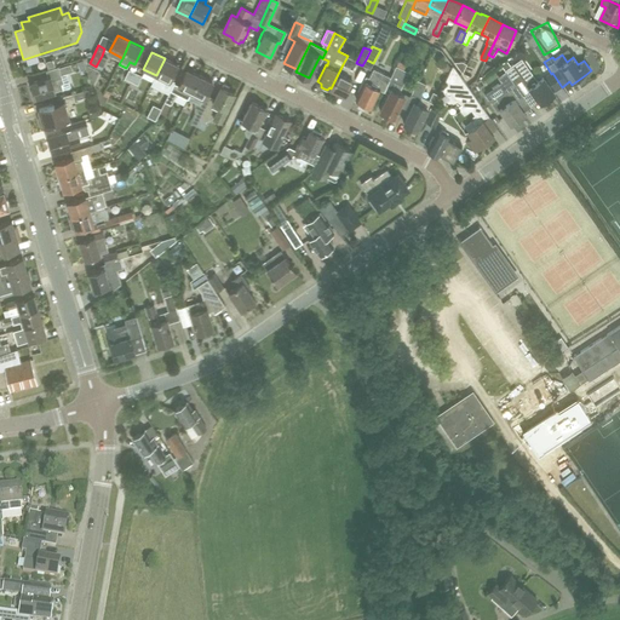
[(102,56),(97,64),(104,68),(108,58),(102,56)]
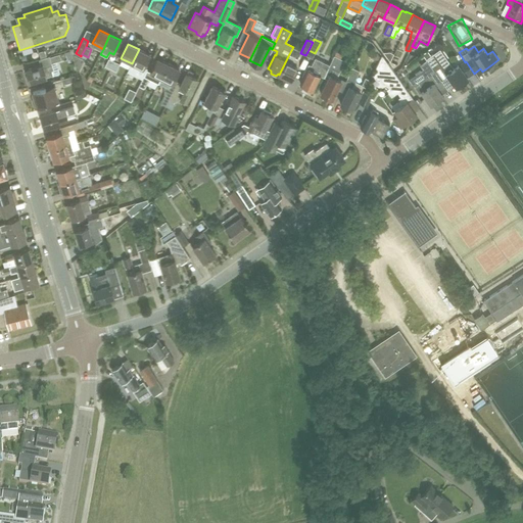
[(139,49),(132,63),(129,69),(137,73),(139,66),(143,68),(150,55),(139,49)]
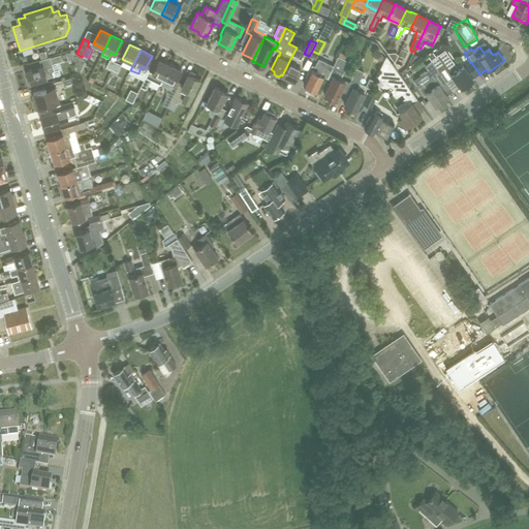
[(447,67),(438,55),(436,56),(432,51),(427,55),(431,60),(435,66),(436,65),(443,78),(448,86),(456,81),(452,74),(459,69),(454,63),(447,67)]
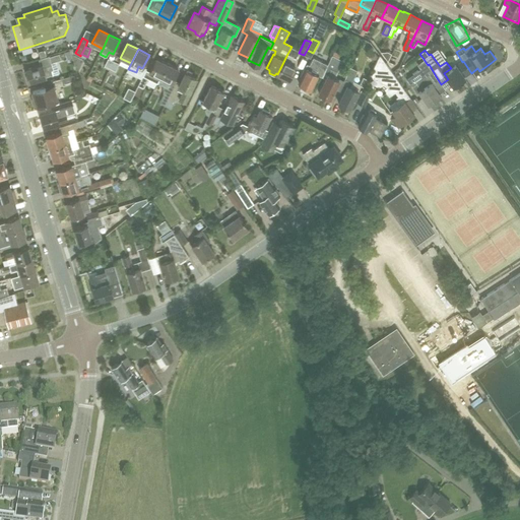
[(387,52),(380,53),(387,62),(388,58),(390,54),(387,52)]
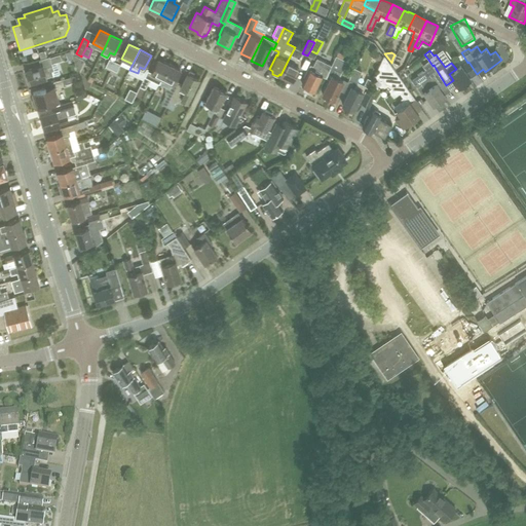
[(411,53),(407,62),(410,63),(418,58),(411,53)]
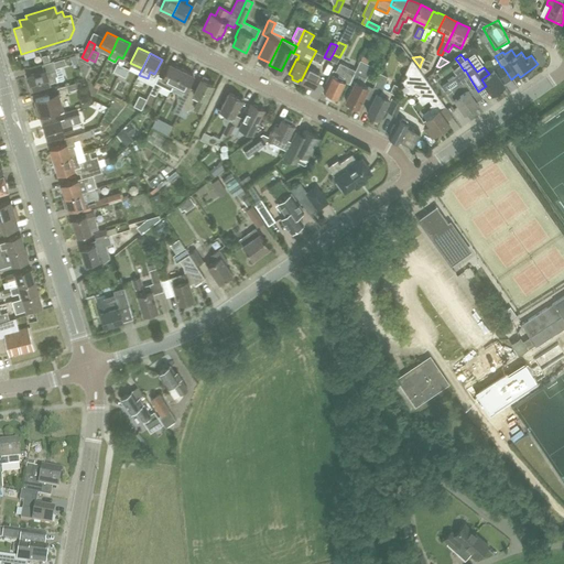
[(321,64),(312,58),(301,80),(313,86),(321,72),(321,71),(322,67),(321,64)]
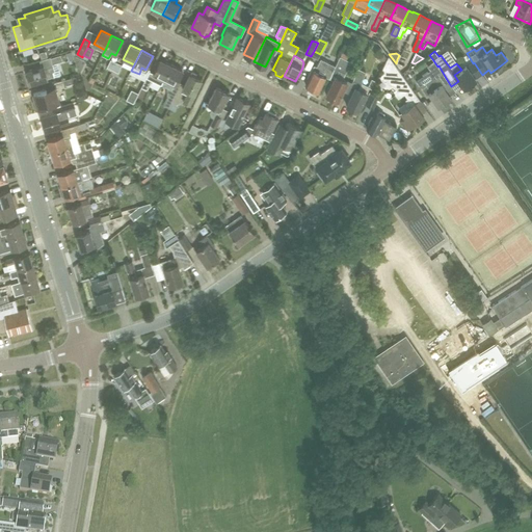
[(53,72),(55,72),(53,64),(62,61),(60,56),(51,58),(53,63),(27,72),(29,77),(27,78),(29,87),(40,84),(38,82),(54,77),(53,72)]
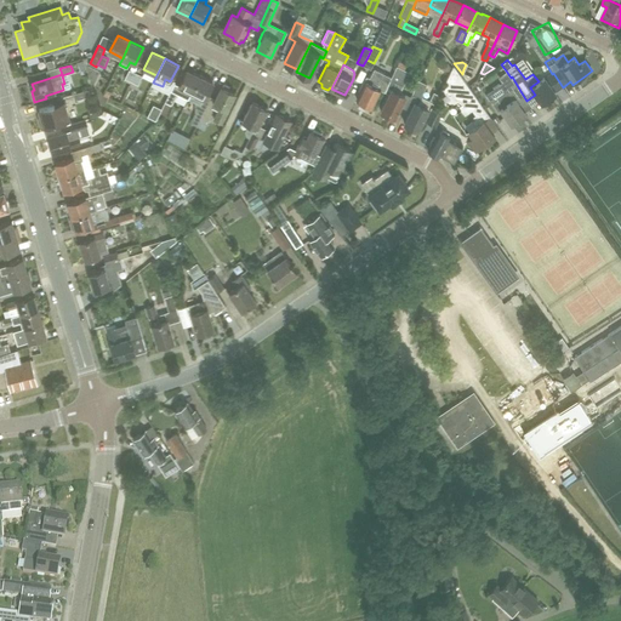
[(404,96),(399,93),(403,85),(410,73),(397,67),(385,92),(389,93),(381,112),(385,113),(383,115),(383,118),(388,120),(391,119),(392,118),(394,118),(399,107),(405,109),(411,97),(405,93),(404,96)]
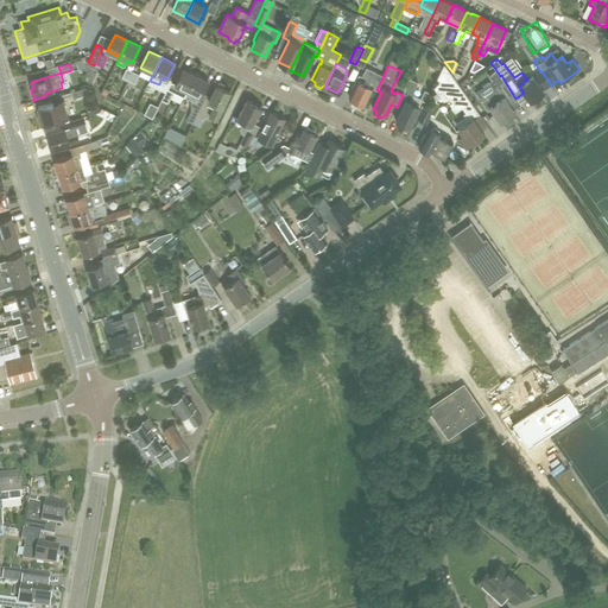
[(439,80),(434,89),(450,100),(458,87),(444,65),(437,78),(439,80)]
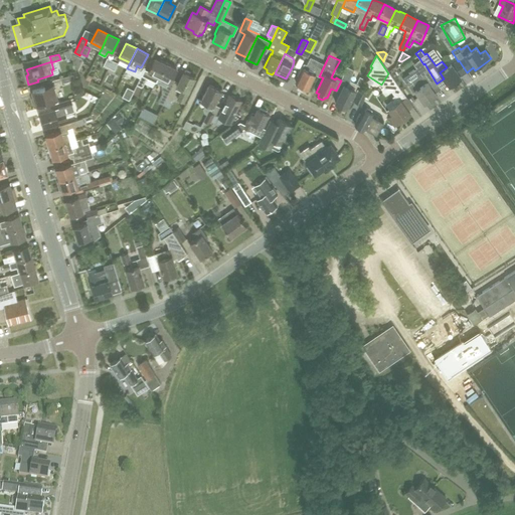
[(159,76),(166,63),(155,57),(148,71),(145,69),(139,81),(137,84),(143,88),(148,78),(156,82),(159,76)]
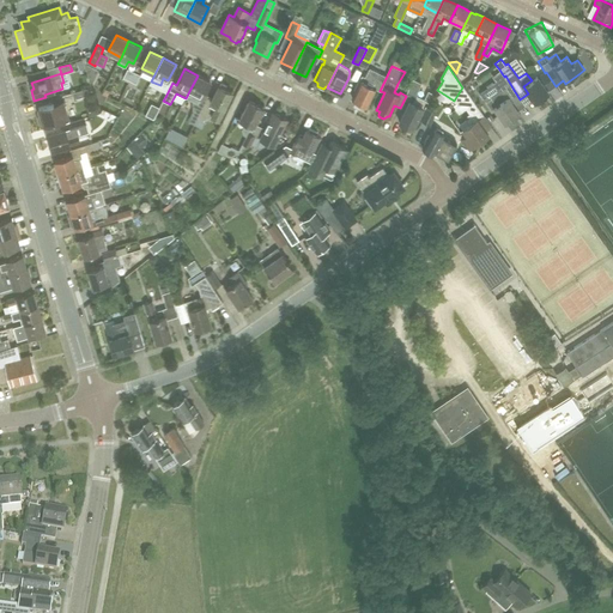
[(366,105),(375,89),(378,91),(386,77),(369,68),(365,77),(362,76),(359,79),(354,89),(357,90),(352,98),(366,105)]
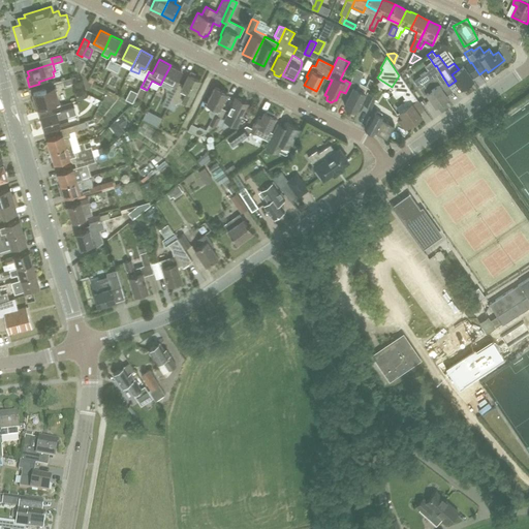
[(106,67),(112,70),(116,63),(110,60),(106,67)]
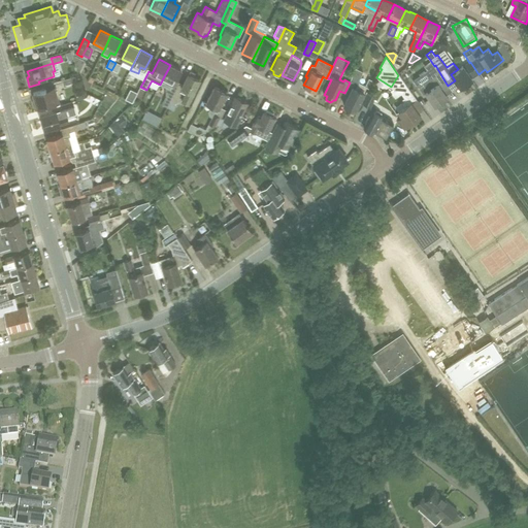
[(433,76),(418,88),(423,95),(425,93),(436,107),(448,99),(443,93),(451,89),(429,60),(424,64),(433,76)]
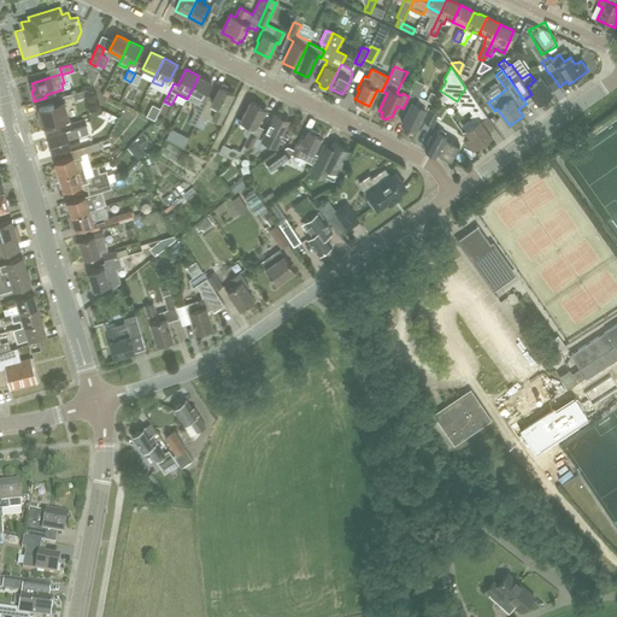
[(539,105),(553,95),(551,93),(559,87),(550,72),(548,74),(541,78),(541,77),(535,81),(527,87),(532,94),(539,105)]
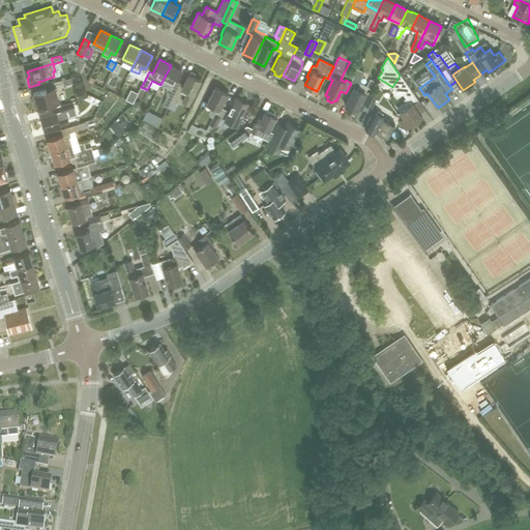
[(121,65),(116,63),(112,70),(117,72),(121,65)]
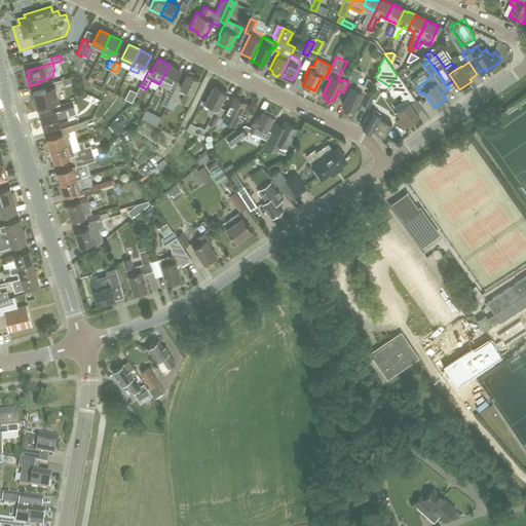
[(174,84),(181,70),(170,65),(162,78),(174,84)]
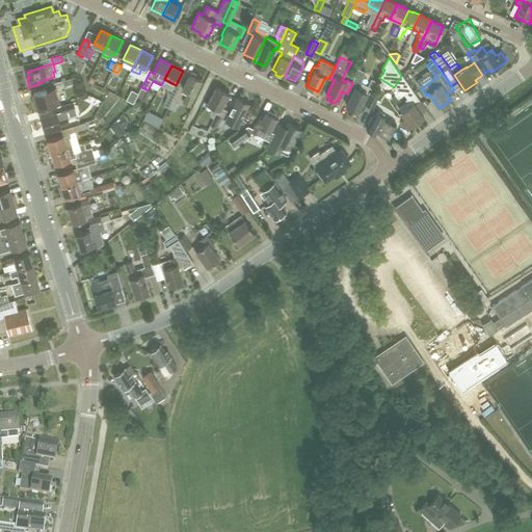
[(366,94),(369,87),(361,83),(366,73),(358,69),(353,81),(361,84),(358,89),(355,87),(346,106),(357,111),(367,94),(366,94)]
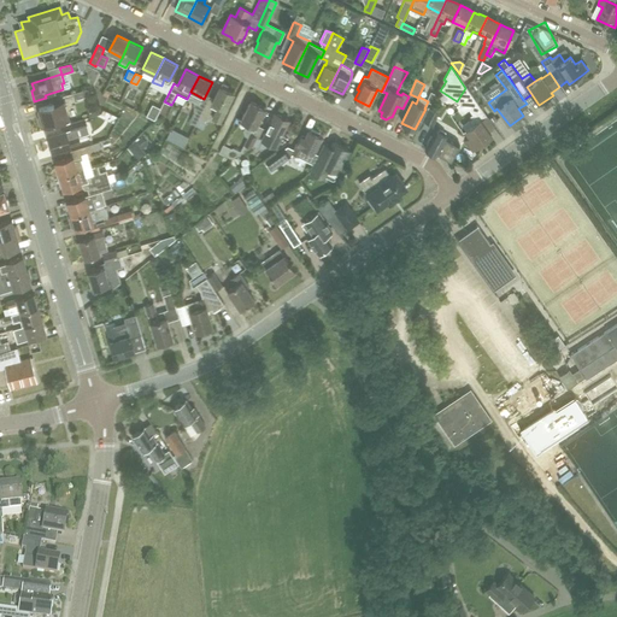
[(474,83),(476,94),(488,92),(485,80),(474,83)]
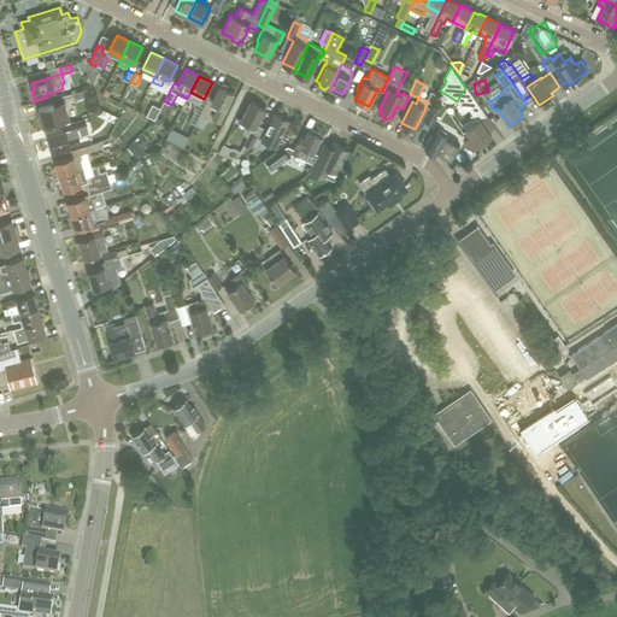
[(212,103),(213,104),(211,107),(217,111),(213,119),(221,123),(227,110),(225,109),(234,93),(221,87),(212,103)]
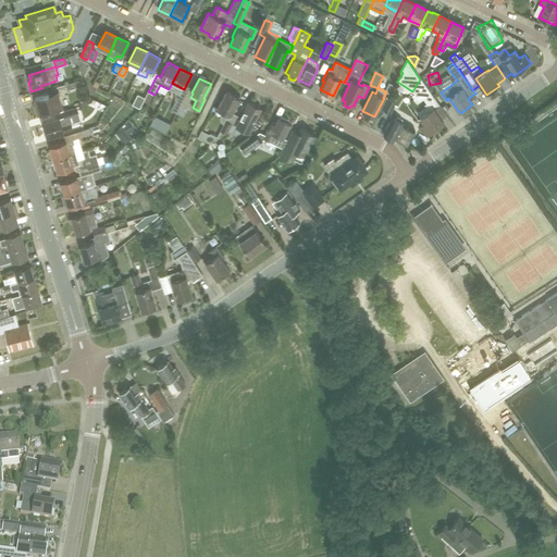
[(81,87),(78,81),(65,85),(67,91),(81,87)]
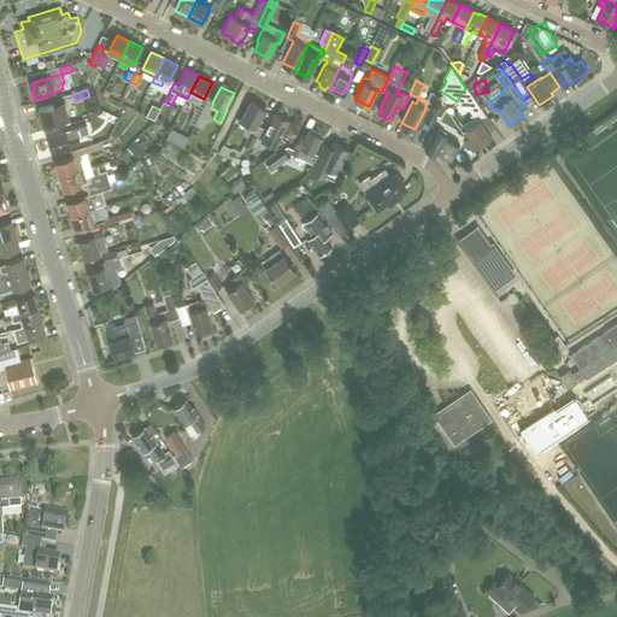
[(491,136),(487,131),(493,128),(469,93),(463,98),(474,115),(471,117),(472,119),(469,122),(472,125),(465,130),(469,136),(465,139),(471,150),(491,136)]
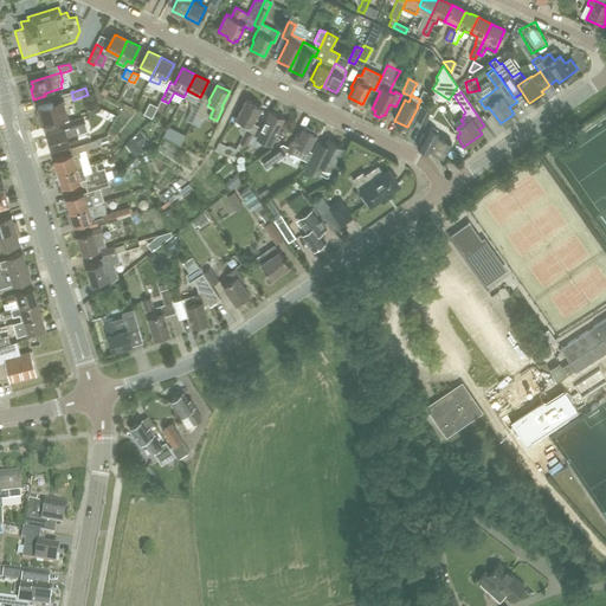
[(252,123),(259,107),(246,100),(237,118),(243,121),(244,122),(243,126),(246,128),(243,135),(239,143),(236,149),(229,146),(227,147),(224,155),(227,156),(231,154),(246,147),(252,135),(256,126),(252,123)]
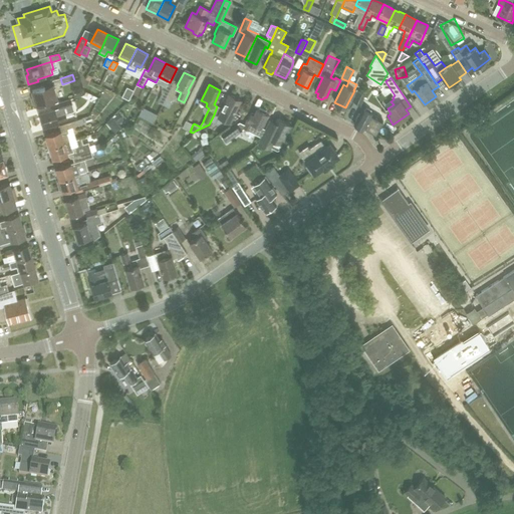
[(45,87),(33,90),(35,97),(32,98),(34,105),(37,104),(37,105),(49,101),(47,93),(54,90),(53,85),(45,87)]
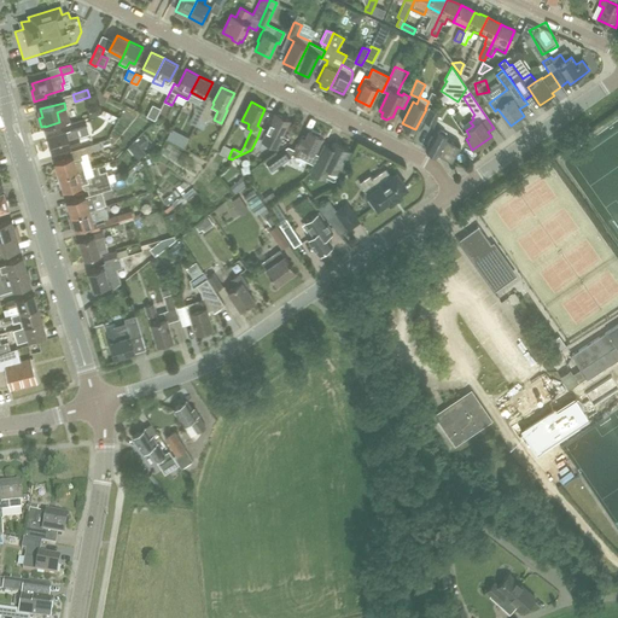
[(200,117),(205,108),(198,104),(194,114),(199,116),(200,117)]
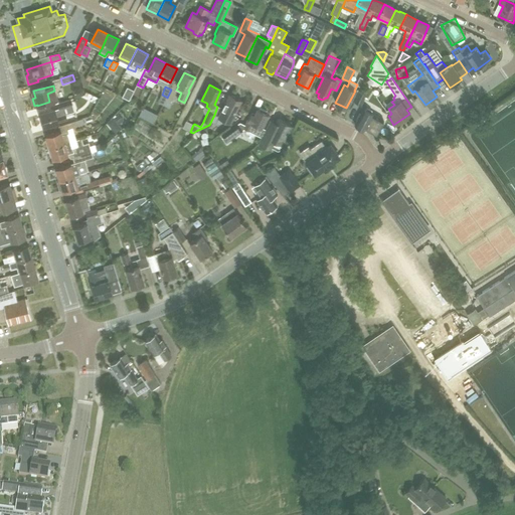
[(127,88),(122,98),(129,101),(133,92),(127,88)]
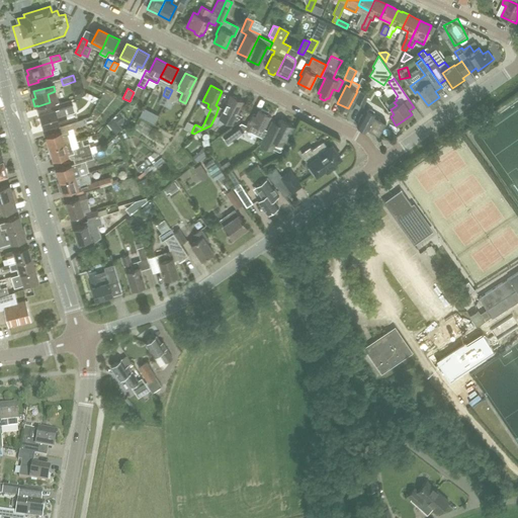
[(173,102),(177,93),(172,90),(168,98),(167,97),(166,99),(173,102)]
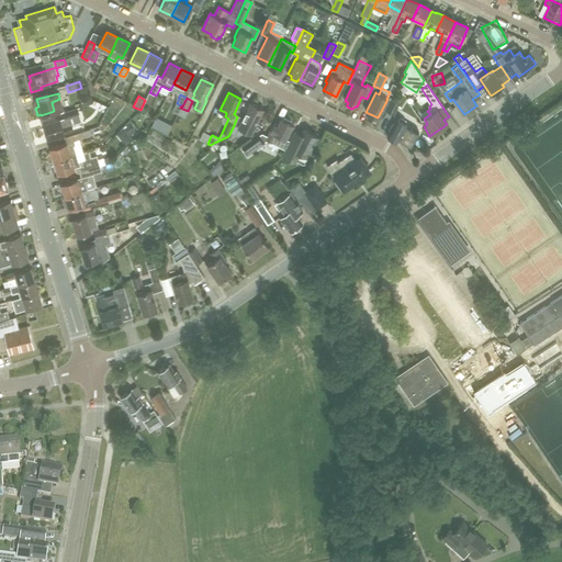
[(393,114),(398,102),(392,99),(386,111),(393,114)]
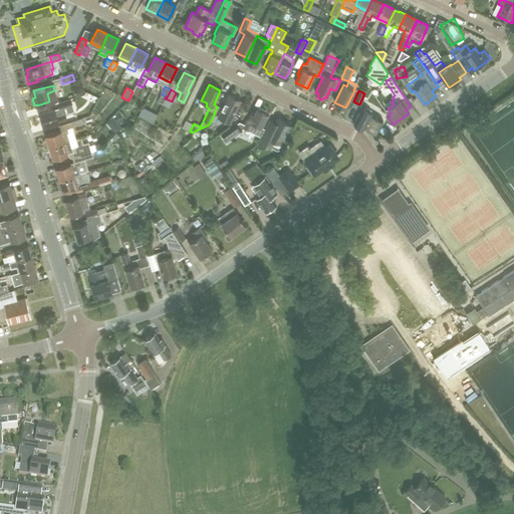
[(230,122),(241,100),(229,93),(222,108),(218,116),(230,122)]
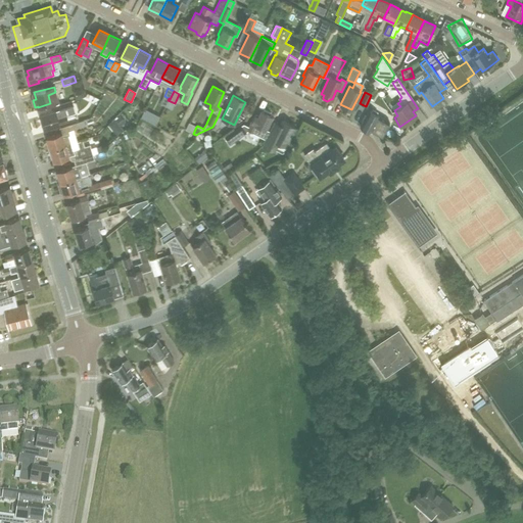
[(75,107),(73,101),(58,105),(59,109),(60,111),(64,110),(75,107)]
